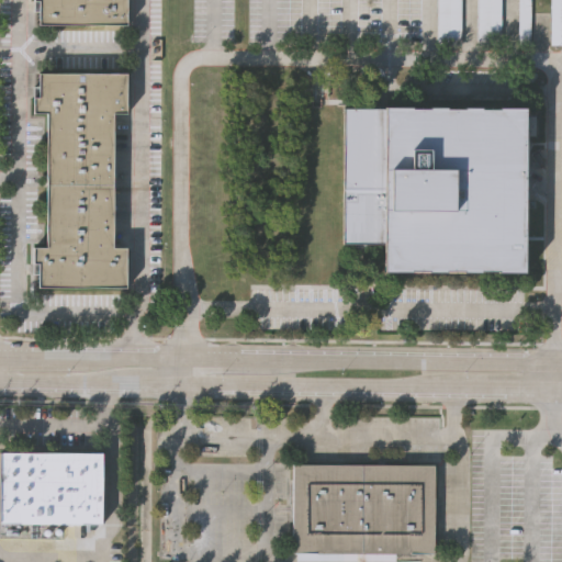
[(126,0),(126,27),(38,26),(38,1),(32,1),(32,0),(126,0)]
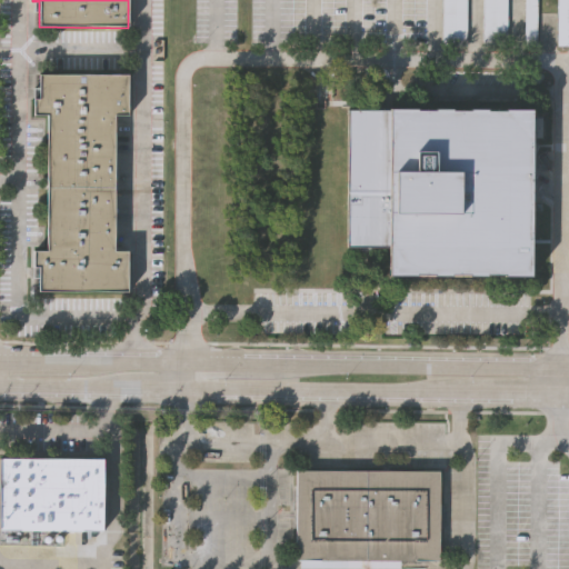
[(441,0),(468,0),(468,45),(441,45),(441,0)]
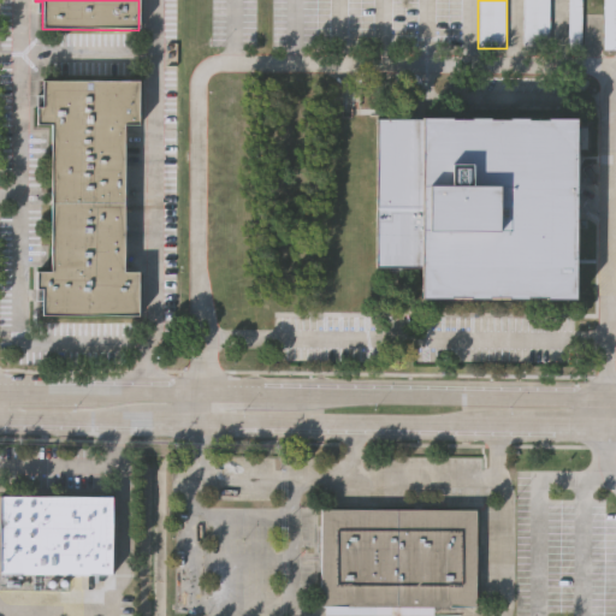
[(522,0),(548,0),(548,47),(522,47),(522,0)]
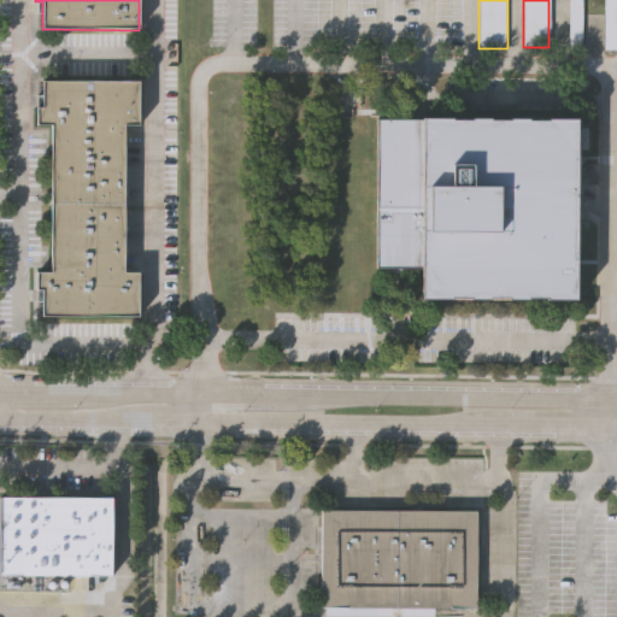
[(565,0),(582,0),(582,39),(565,39),(565,0)]
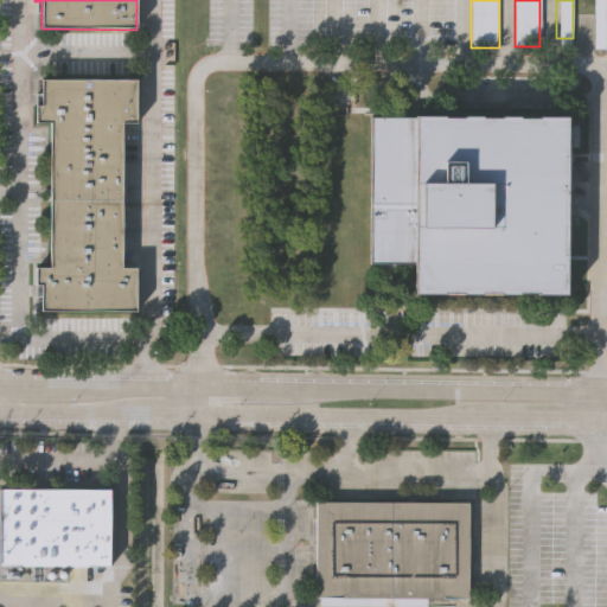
[(606,48),(594,46),(594,0),(606,0),(606,48)]
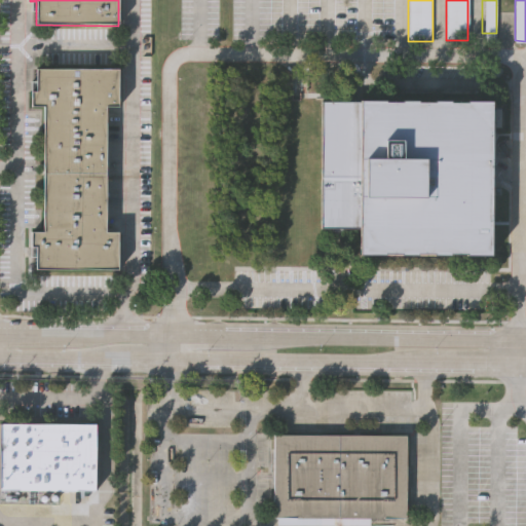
[(42,107),(29,106),(30,91),(34,91),(34,68),(118,69),(118,106),(107,106),(105,231),(117,231),(116,271),(34,270),(34,248),(29,248),(29,231),(40,231),(42,107)]
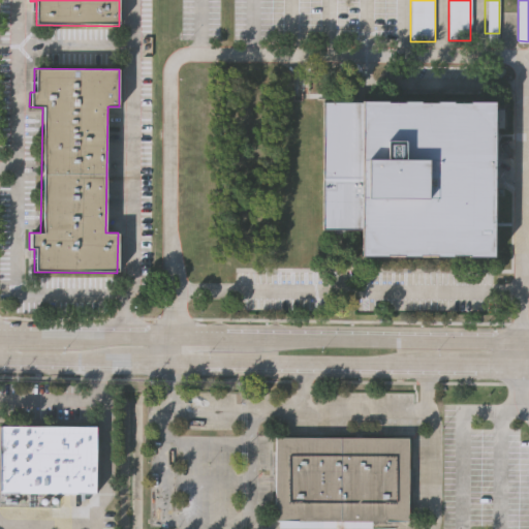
[(363,227),(322,226),(324,98),(364,98),(363,227)]
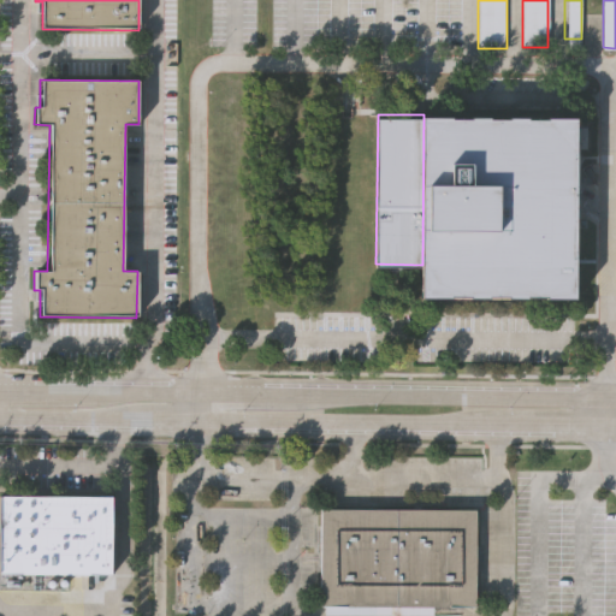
[(422,265),(424,114),(578,117),(576,300),(422,298),(422,265)]
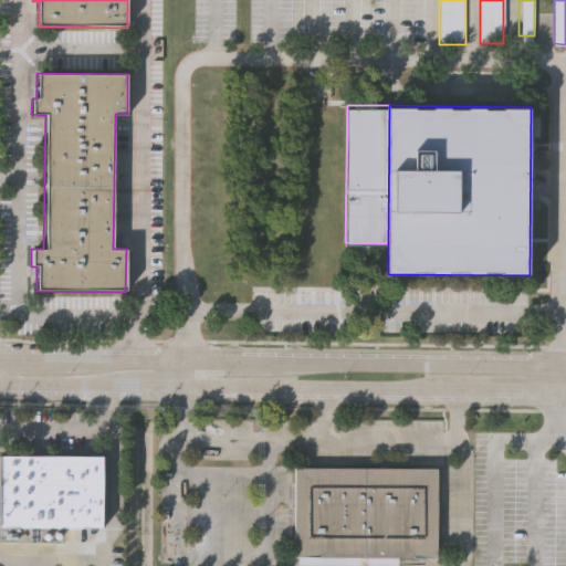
[(102,525),(0,525),(0,456),(101,456),(102,525)]
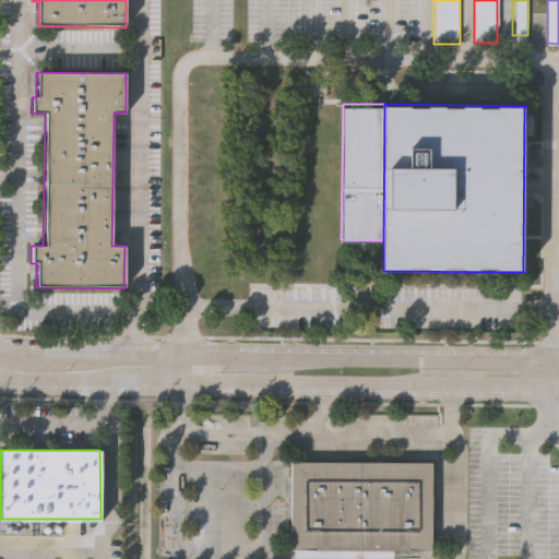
[(435,549),(391,549),(391,556),(294,556),(294,547),(290,547),(289,460),(429,459),(429,535),(435,535),(435,549)]
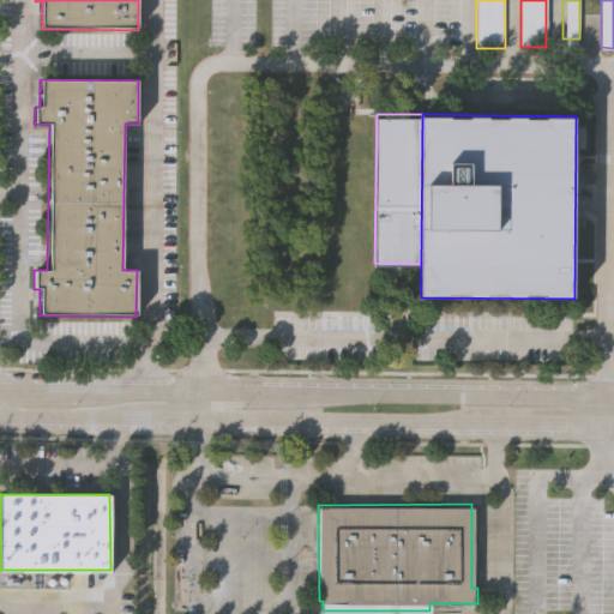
All buildings are outlined.
